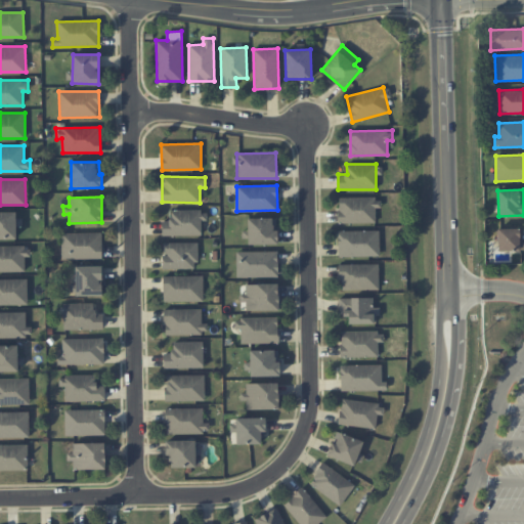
[(338,198),(339,223),(376,222),(376,208),(381,208),(381,198),(338,198)]
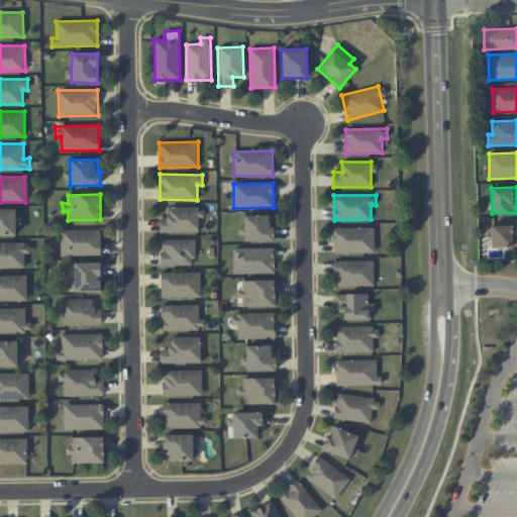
[(198,231),(198,215),(199,215),(199,207),(170,207),(170,217),(160,217),(161,232),(198,231)]
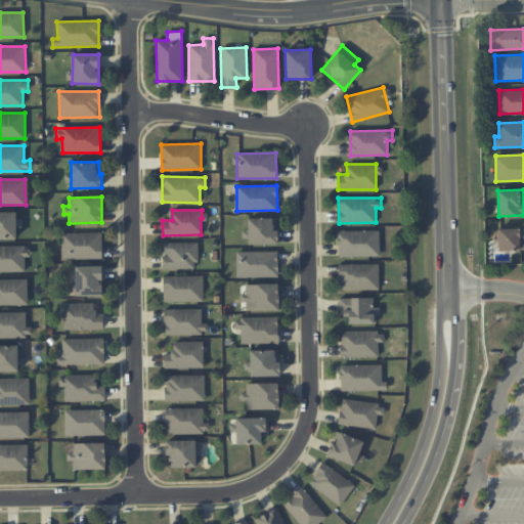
[(0,237),(16,238),(16,224),(16,212),(0,212),(0,237)]
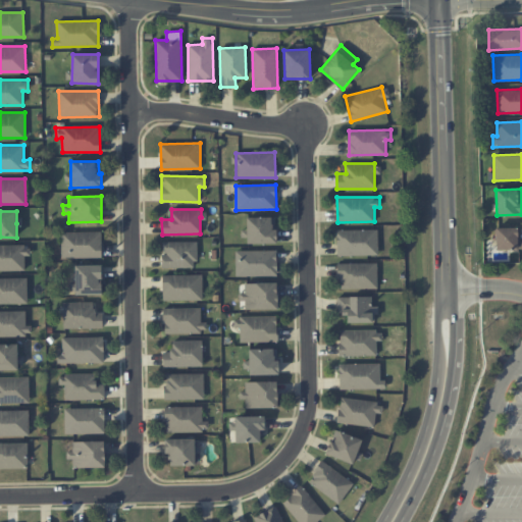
[(275,217),(247,217),(247,229),(244,229),(244,244),(276,243),(275,217)]
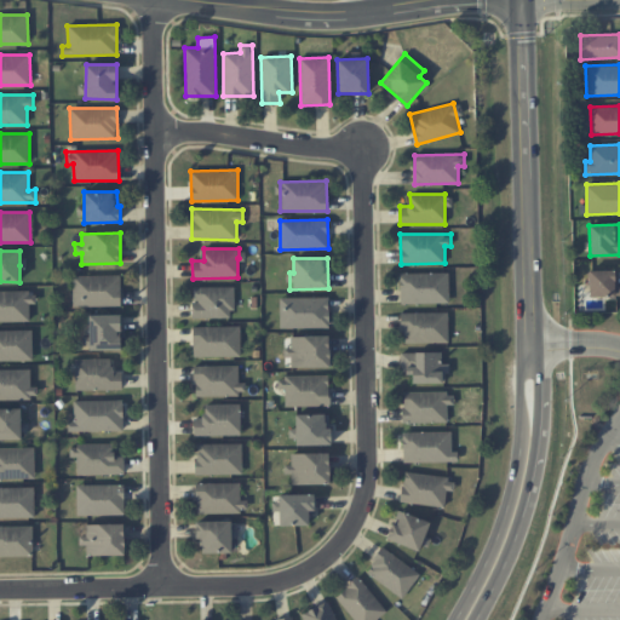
[(589,270),(590,296),(619,296),(618,270),(589,270)]
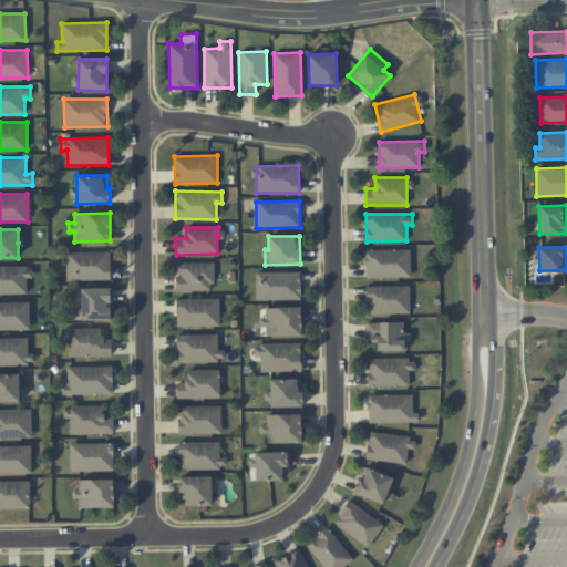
[(411,277),(410,249),(366,250),(367,278),(411,277)]
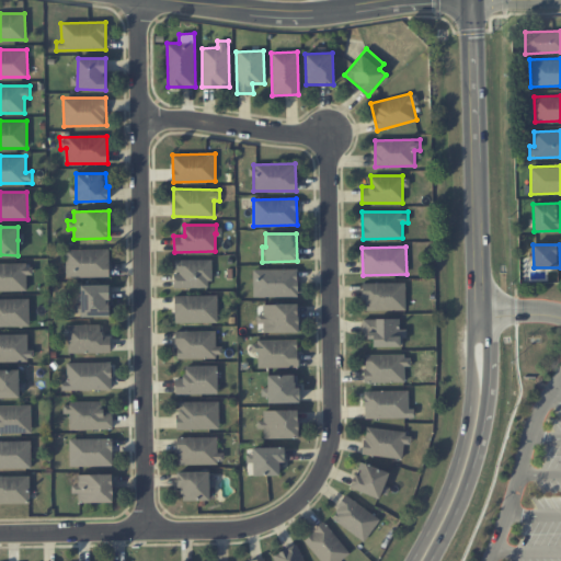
[(110,276),(109,249),(66,250),(66,277),(110,276)]
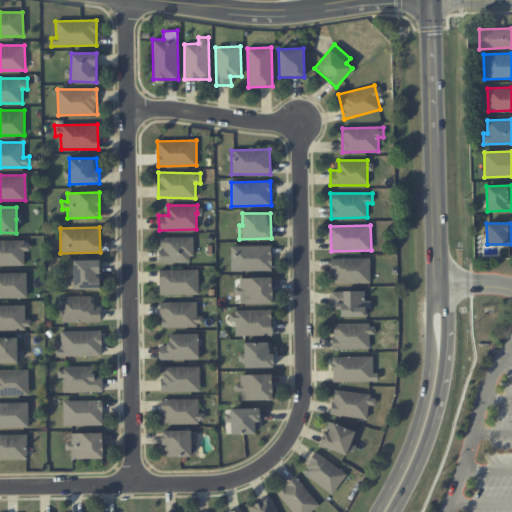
[(192,237),(160,237),(160,262),(192,262),(192,237)]
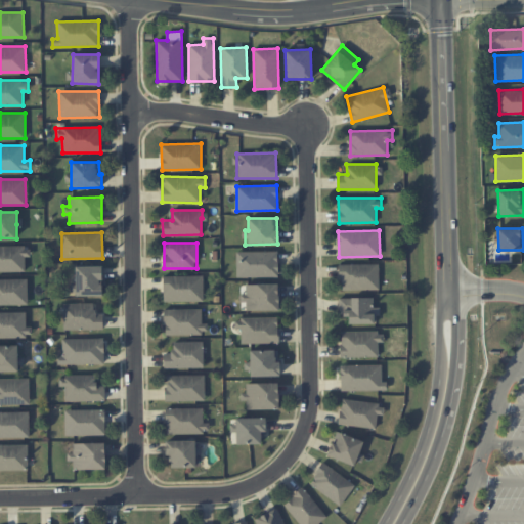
[(0,271),(27,271),(27,247),(0,246),(0,271)]
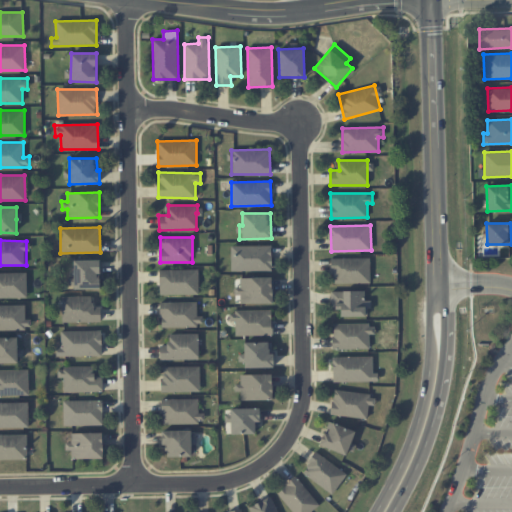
[(231,271),(272,270),(271,245),(231,246),(231,271)]
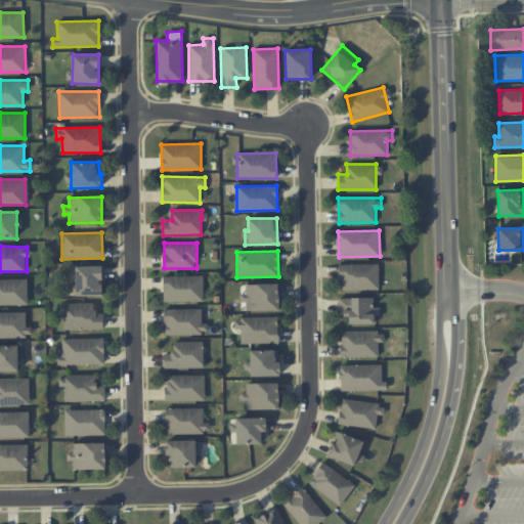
[(379,290),(378,264),(340,265),(341,291),(379,290)]
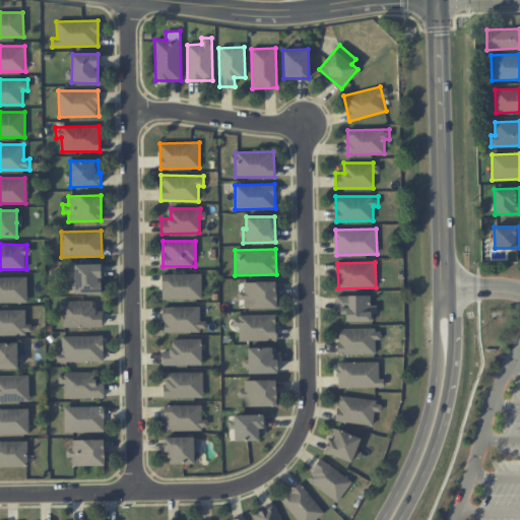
[(75,294),(102,294),(102,264),(75,264),(75,294)]
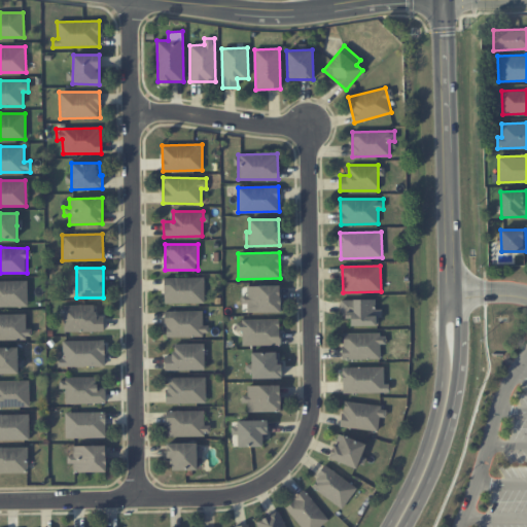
[(164,304),(205,303),(205,277),(164,278),(164,304)]
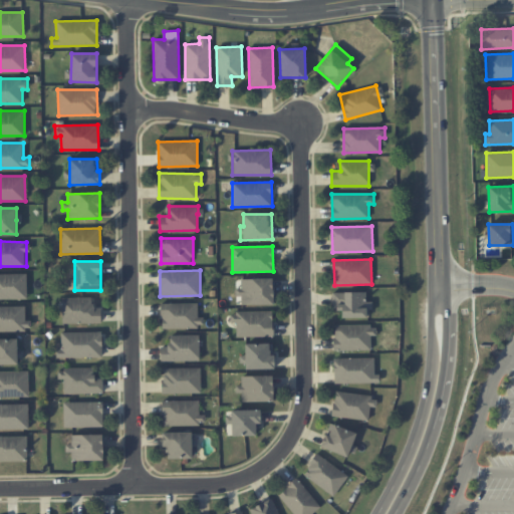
[(0,298),(26,298),(26,273),(0,273),(0,298)]
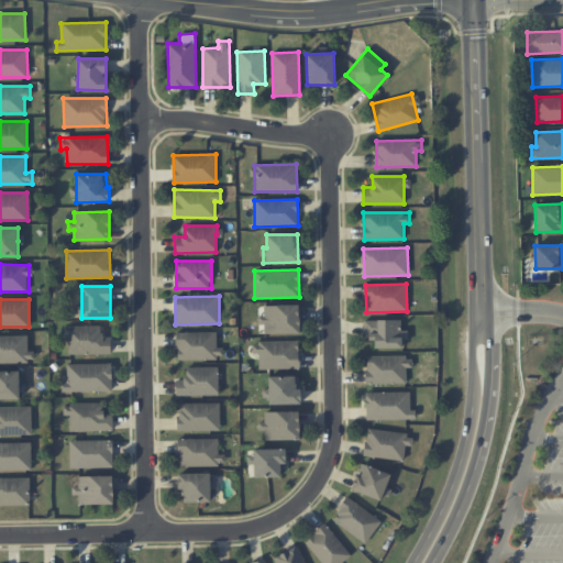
[(264,333),(299,333),(299,306),(262,306),(262,323),(264,323),(264,333)]
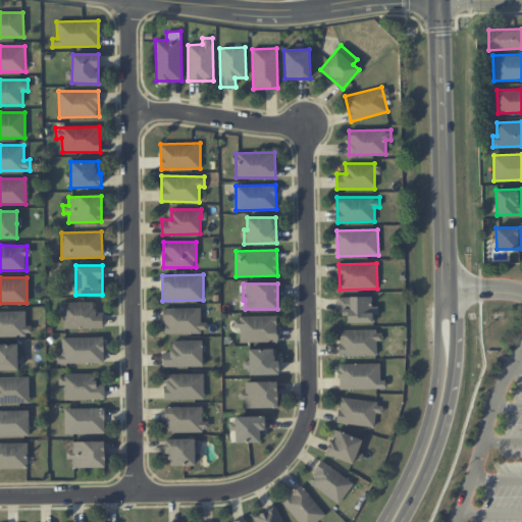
[(371,297),(338,297),(338,315),(348,315),(348,322),(377,322),(377,306),(371,306),(371,297)]
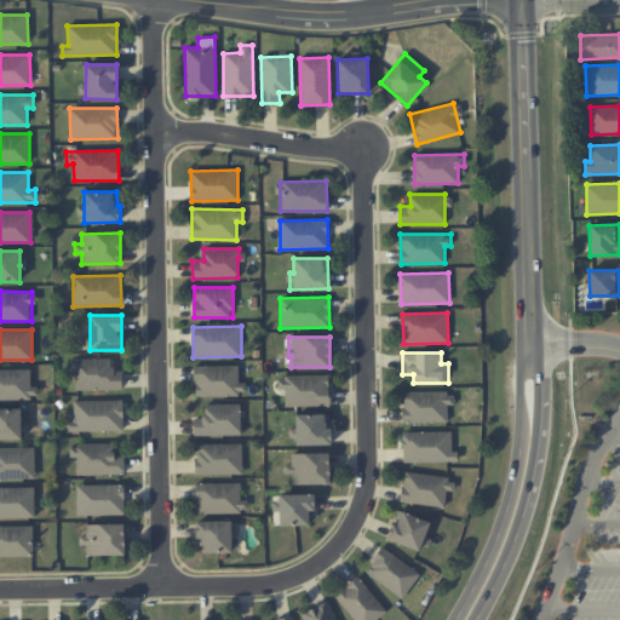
[(110,360),(75,360),(75,390),(122,389),(122,369),(110,371),(110,360)]
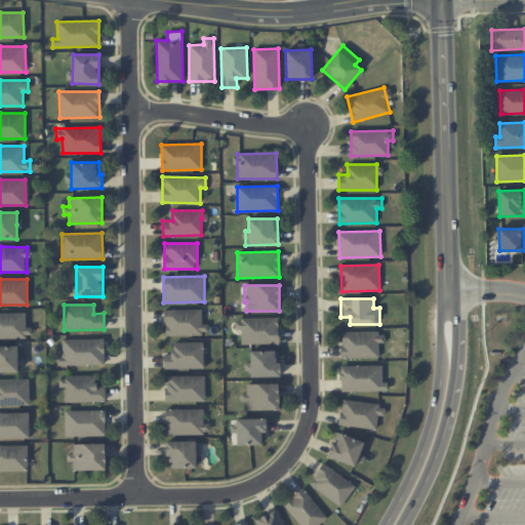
[(202,310),(164,310),(164,334),(208,334),(208,323),(202,323),(202,310)]
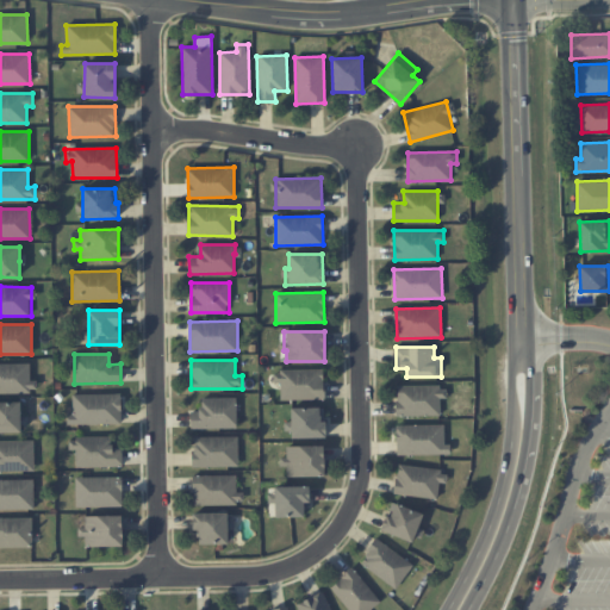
[(0,363),(0,392),(37,392),(37,380),(30,380),(30,363),(0,363)]
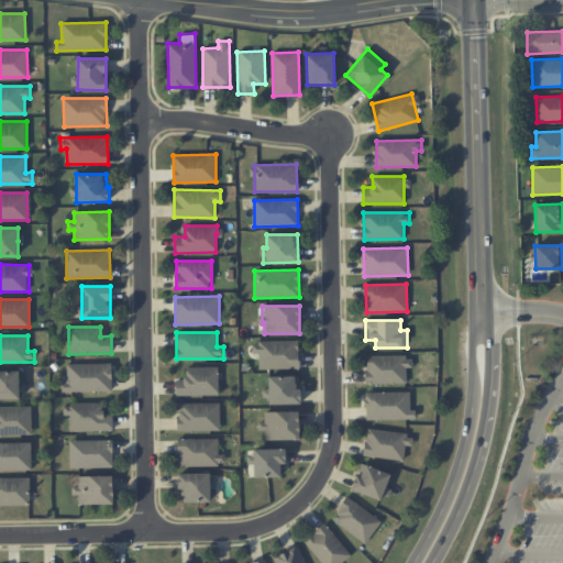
[(299,368),(298,341),(252,341),(252,353),(258,353),(260,368),(299,368)]
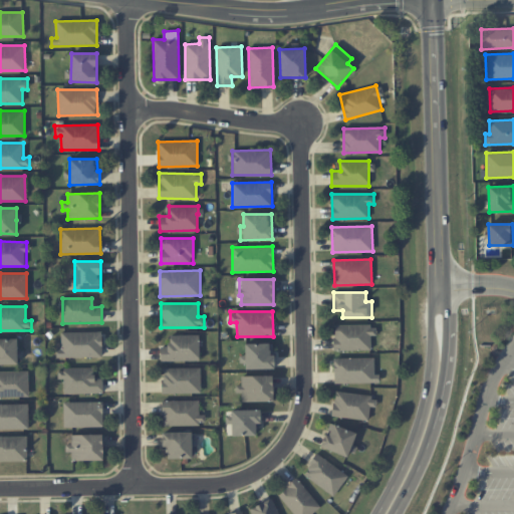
[(376,335),(376,325),(333,325),(334,350),(370,349),(370,335),(376,335)]
